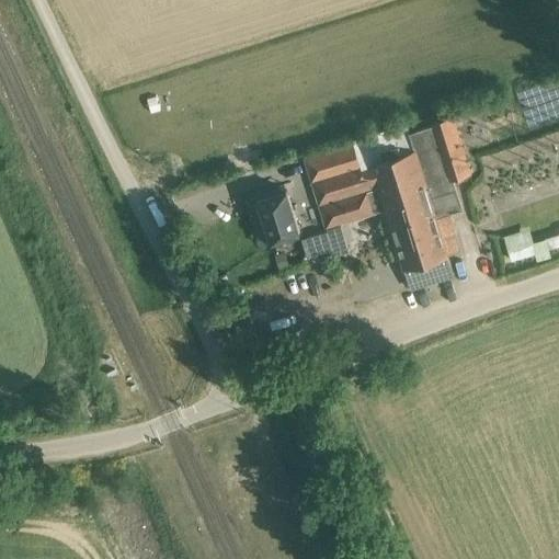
[(369,166),(360,168),(309,183),(324,230),(384,212),(402,271),(446,257),(435,219),(461,212),(452,179),(468,174),(451,117),(432,124),(433,126),(407,134),(412,151),(369,164),(369,166)]
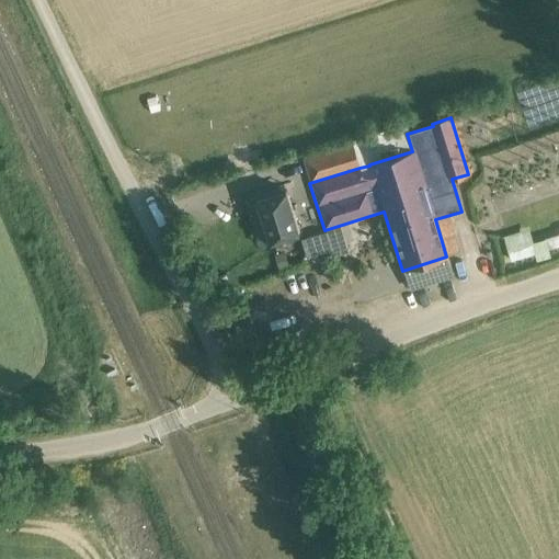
[(309,183),(360,168),(352,145),(303,160),(309,183)]
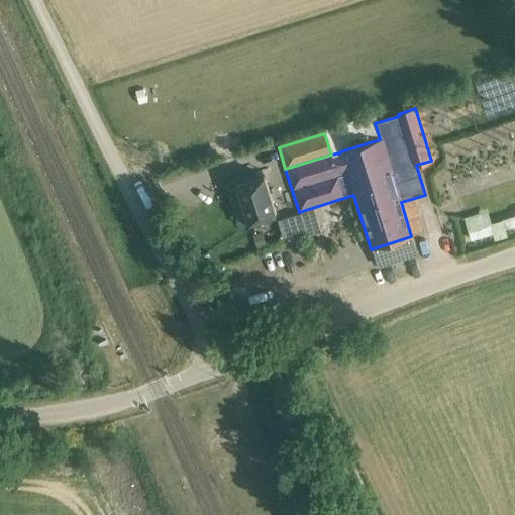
[(247,224),(275,216),(263,176),(235,185),(247,224)]
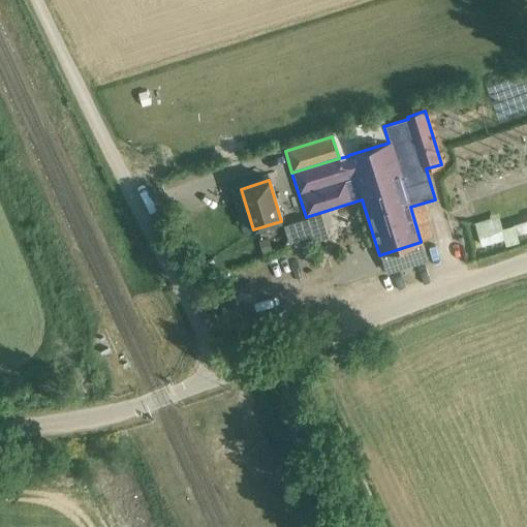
[(319,214),(306,218),(314,243),(327,240),(319,214)]
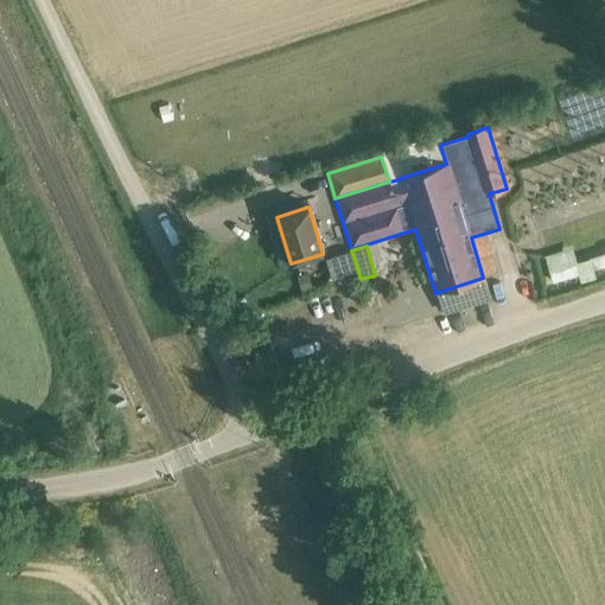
[(351,253),(324,261),(330,280),(357,272),(351,253)]
